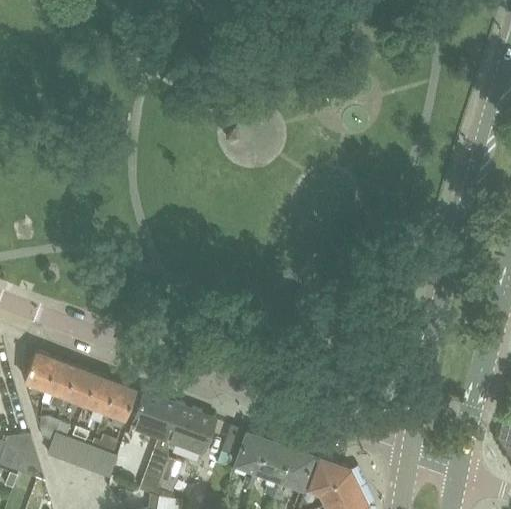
[(56,359),(34,350),(23,380),(34,384),(33,389),(43,393),(45,389),(56,359)]
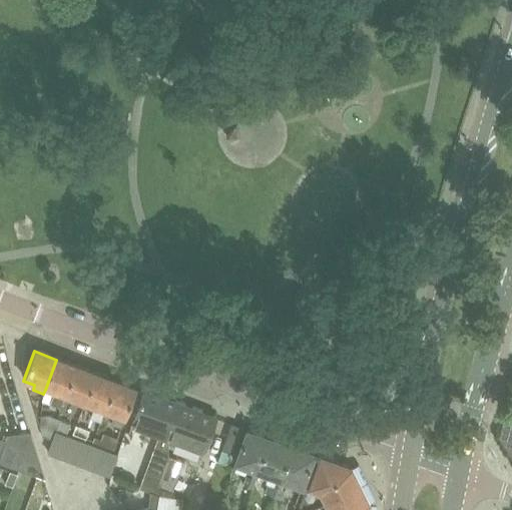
[(76,367),(56,360),(45,390),(55,394),(53,398),(50,403),(61,407),(64,402),(65,397),(76,367)]
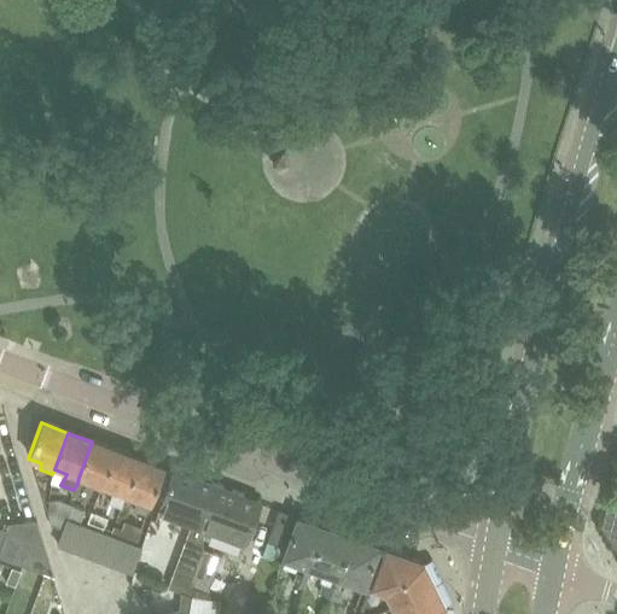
[(116,451),(92,442),(79,478),(89,483),(87,487),(100,492),(103,486),(116,451)]
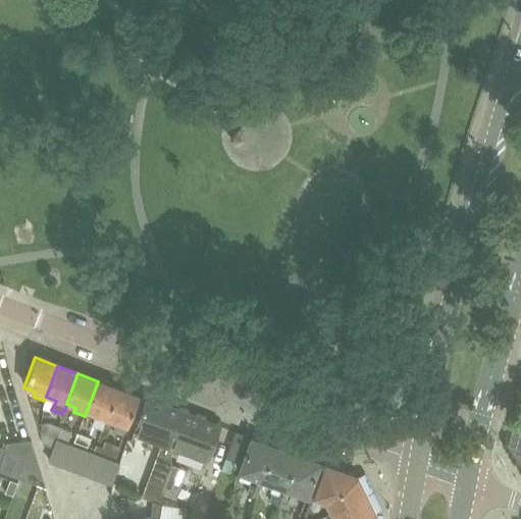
[(105,424),(107,419),(118,390),(98,381),(87,411),(96,415),(94,420),(92,427),(102,431),(105,424)]
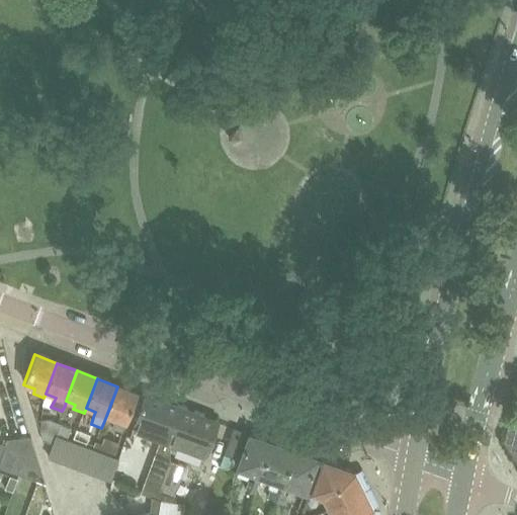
[(121,433),(123,428),(137,394),(117,387),(106,416),(115,419),(113,424),(111,429),(121,433)]
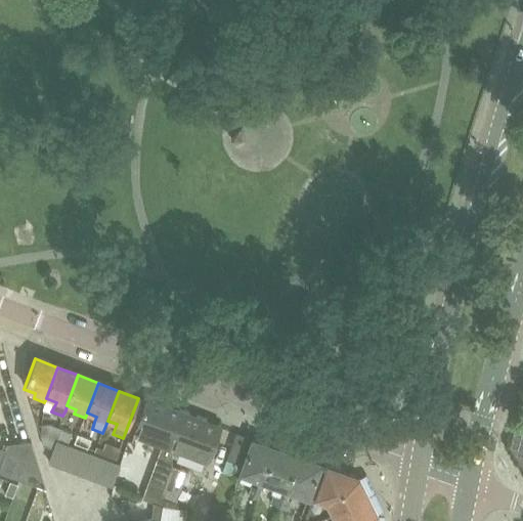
[(161,520),(163,508),(164,500),(160,498),(170,468),(171,449),(184,414),(146,400),(133,436),(162,446),(142,500),(153,504),(151,519),(147,520),(161,520)]
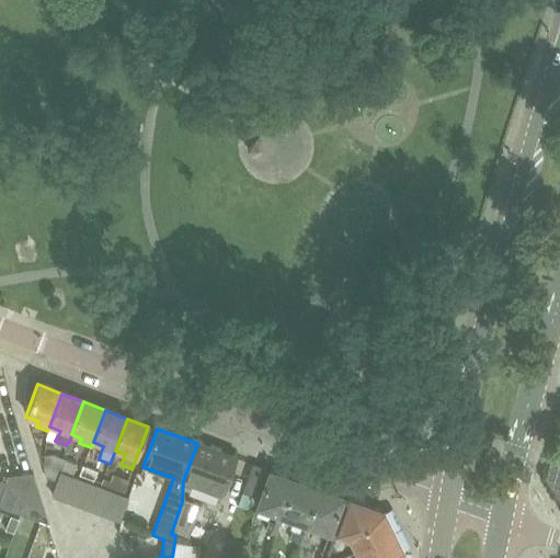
[(223,497),(237,458),(197,443),(183,481),(223,497)]
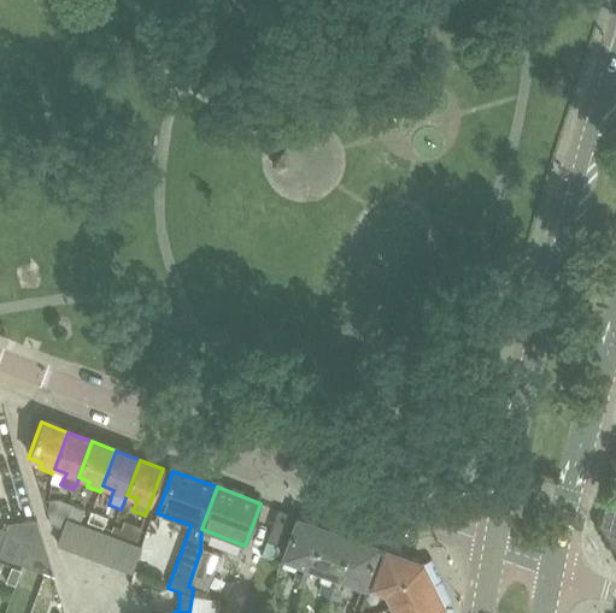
[(50,528),(62,531),(65,522),(69,506),(58,501),(47,501),(46,516),(50,528)]
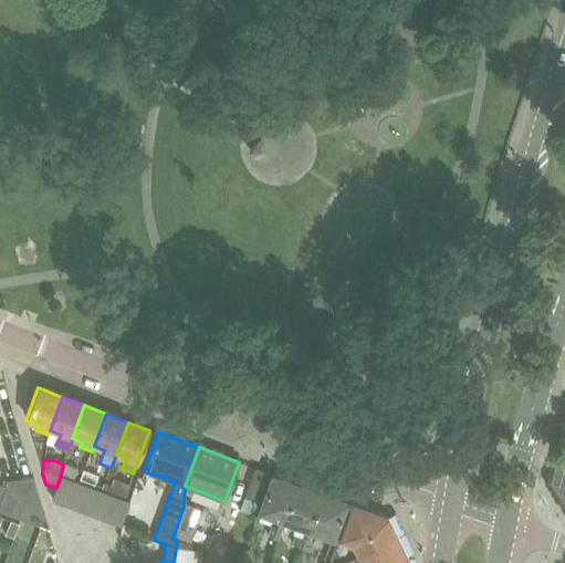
[(63,465),(60,479),(71,483),(75,469),(63,465)]
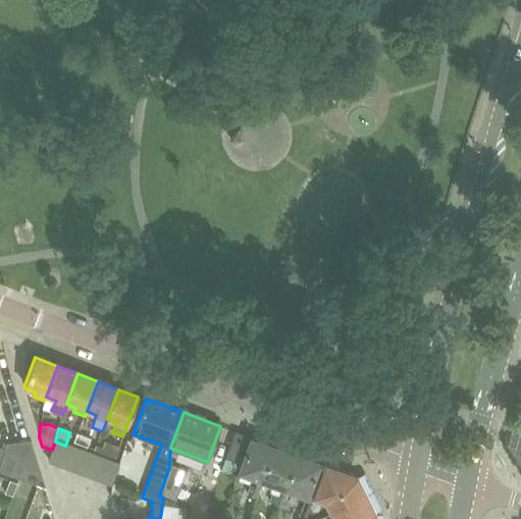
[(246,437),(235,433),(225,461),(237,465),(246,437)]
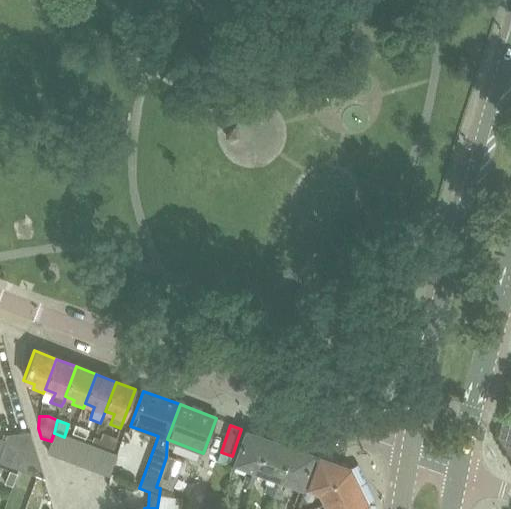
[(84,440),(88,432),(74,427),(71,435),(84,440)]
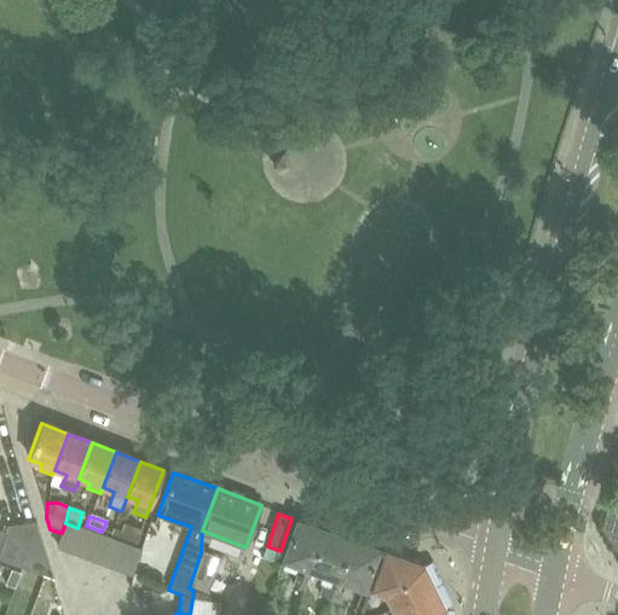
[(5,534),(0,547),(0,560),(32,573),(41,576),(55,581),(35,520),(7,529),(5,534)]
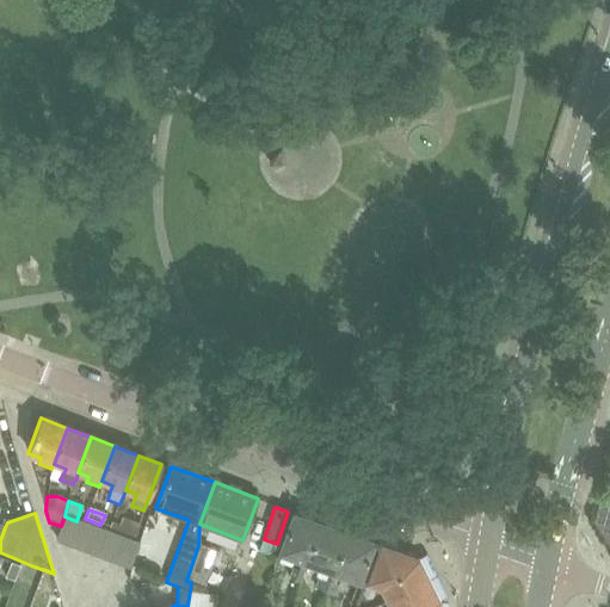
[(307,562),(320,522),(293,513),(279,552),(301,559),(297,570),(293,569),(289,578),(300,583),(307,563),(307,562)]
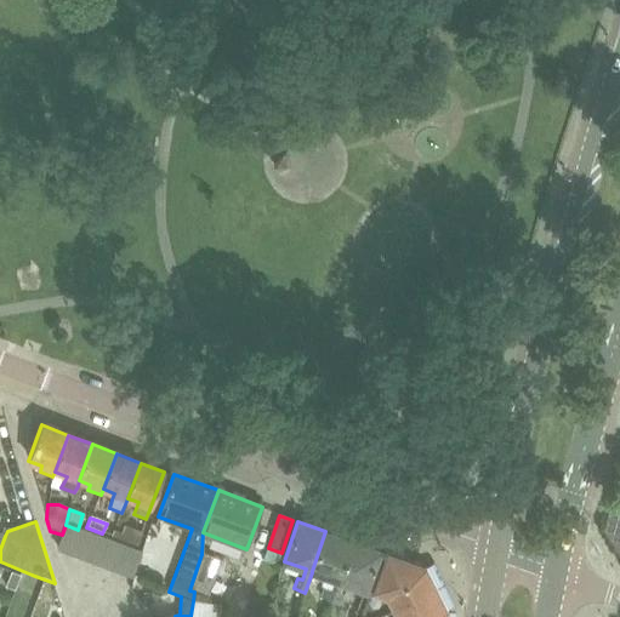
[(66,525),(62,535),(57,549),(69,554),(78,530),(66,525)]
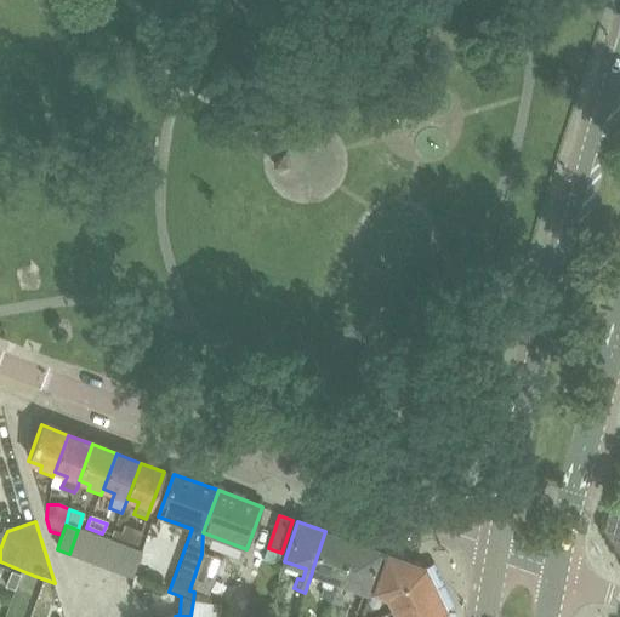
[(136,546),(141,533),(124,526),(121,533),(113,531),(111,536),(136,546)]
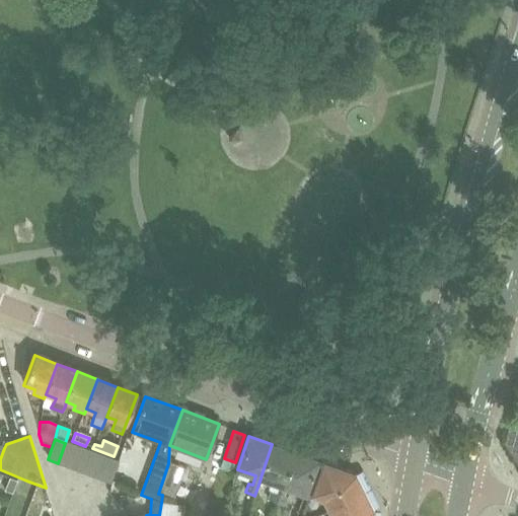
[(76,447),(65,443),(58,463),(69,467),(76,447)]
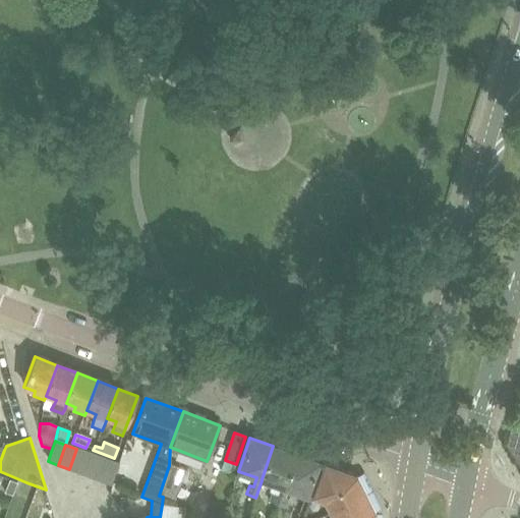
[(295,454),(273,446),(262,479),(262,480),(279,486),(276,495),(273,494),(269,502),(278,505),(295,454)]
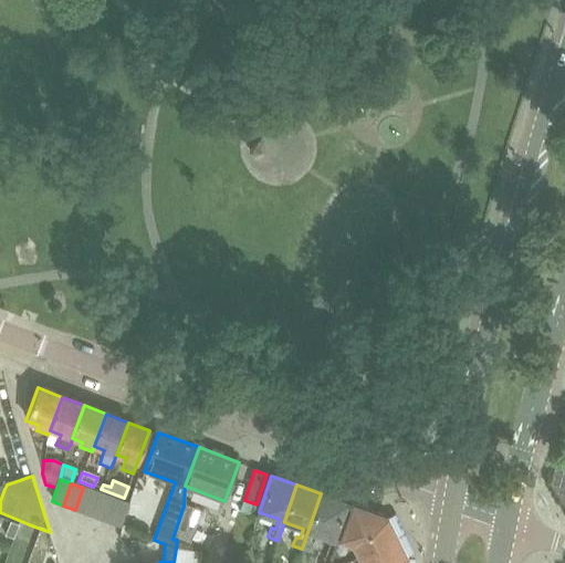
[(95,491),(83,488),(75,510),(86,514),(95,491)]
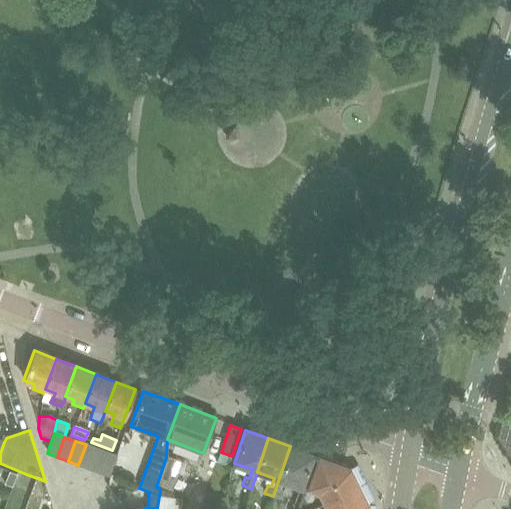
[(96,448),(86,444),(78,465),(89,469),(96,448)]
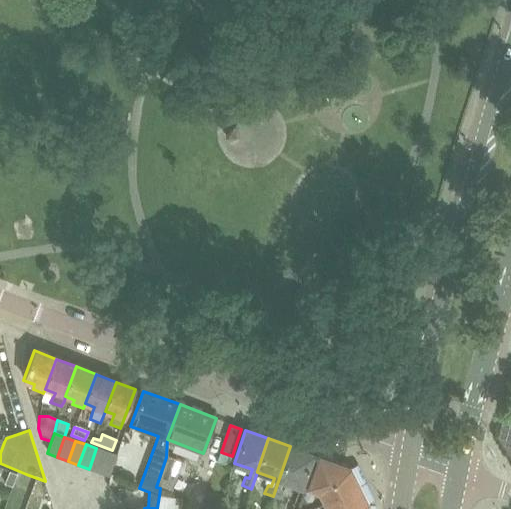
[(313,454),(290,446),(273,496),(281,499),(284,490),(279,489),(282,481),(301,488),(313,454)]
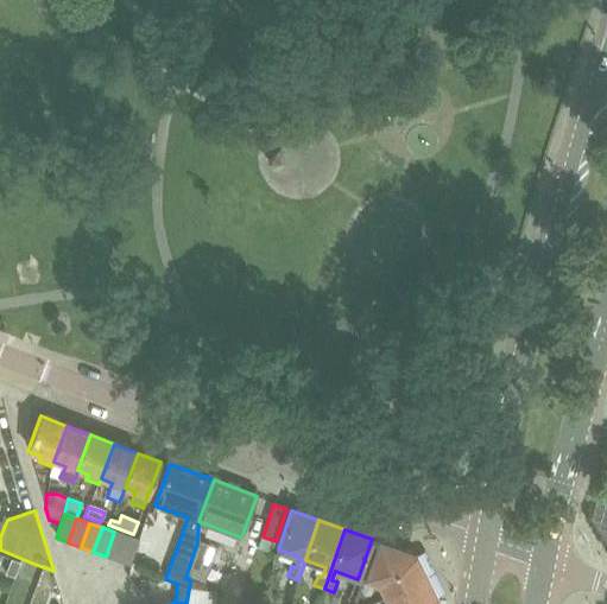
[(114,532),(106,557),(118,561),(127,536),(114,532)]
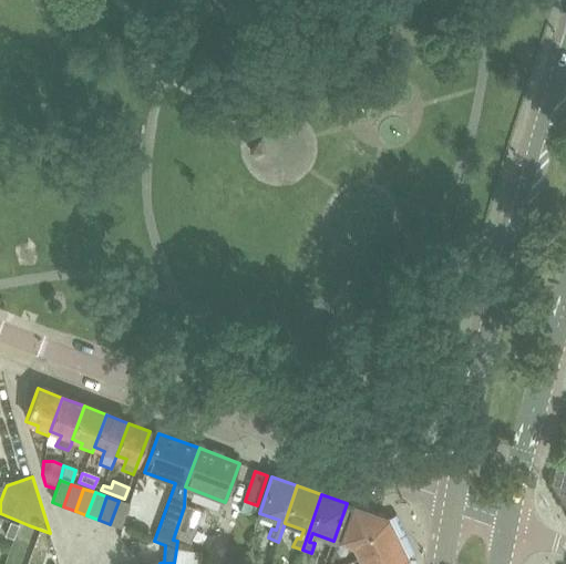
[(130,505),(119,501),(110,524),(122,530),(130,505)]
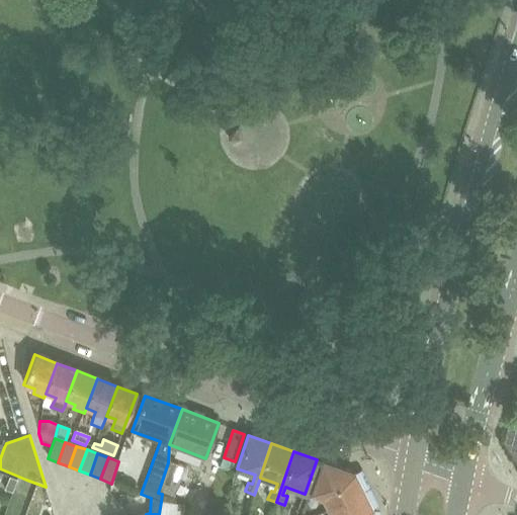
[(353,473),(320,460),(309,493),(322,498),(328,510),(362,491),(353,473)]
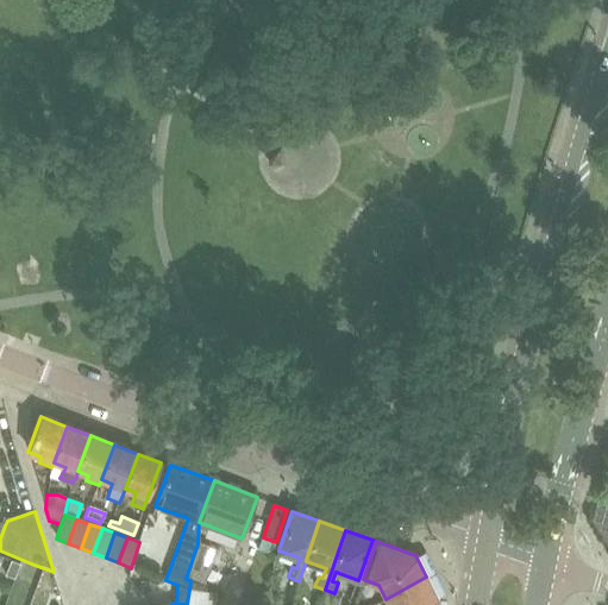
[(213,604),(215,592),(202,590),(205,580),(215,549),(198,543),(186,579),(190,580),(189,590),(187,604),(213,604)]
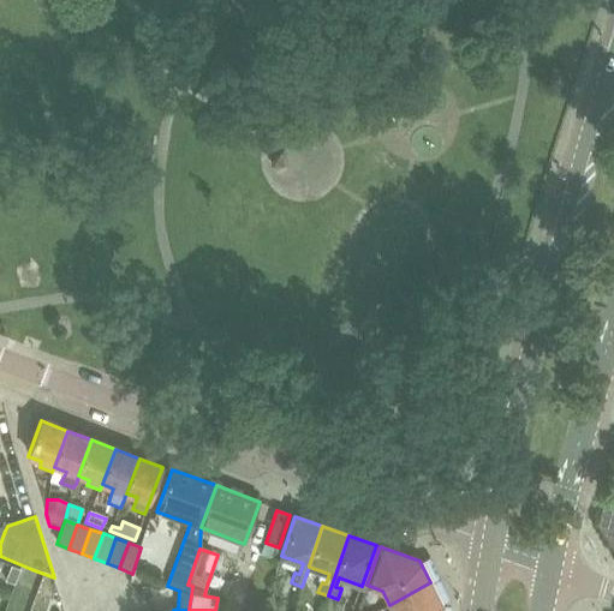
[(13,586),(19,571),(11,568),(5,582),(13,586)]
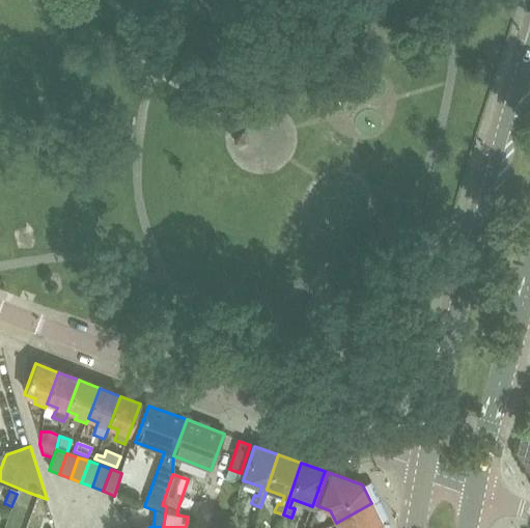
[(380,527),(381,522),(371,503),(336,523),(338,527),(380,527)]
